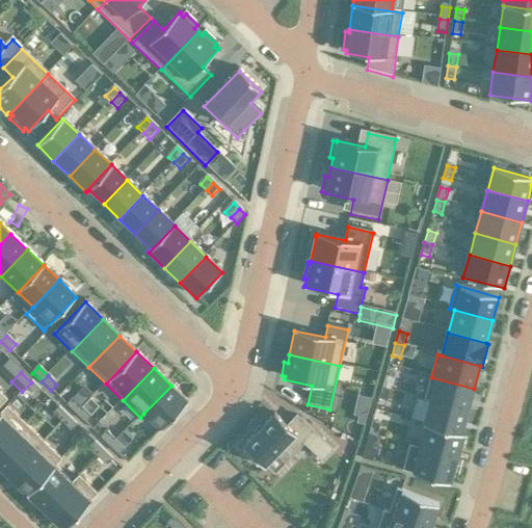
[(386,376),(382,389),(391,391),(394,379),(386,376)]
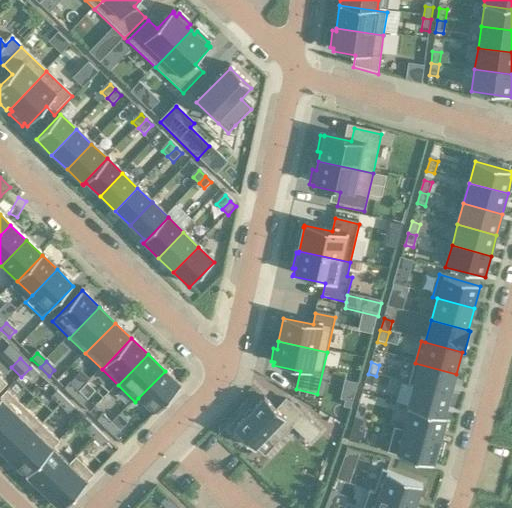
[(409,385),(413,386),(450,396),(456,374),(415,363),(409,385)]
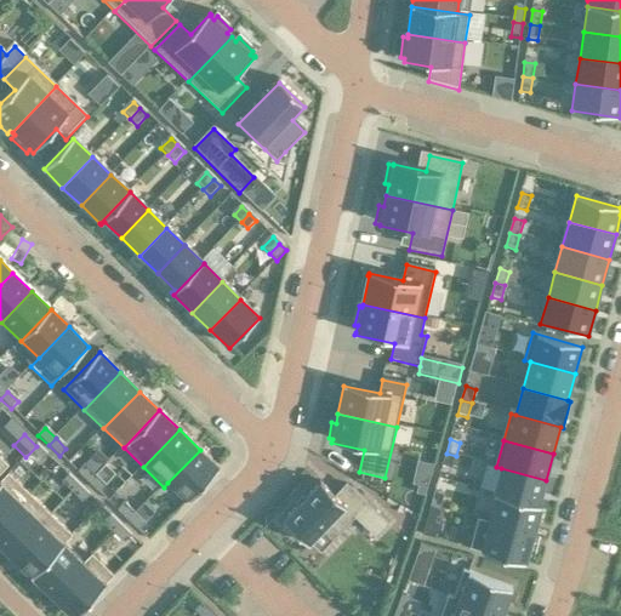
[(30,454),(41,463),(47,456),(38,446),(30,454)]
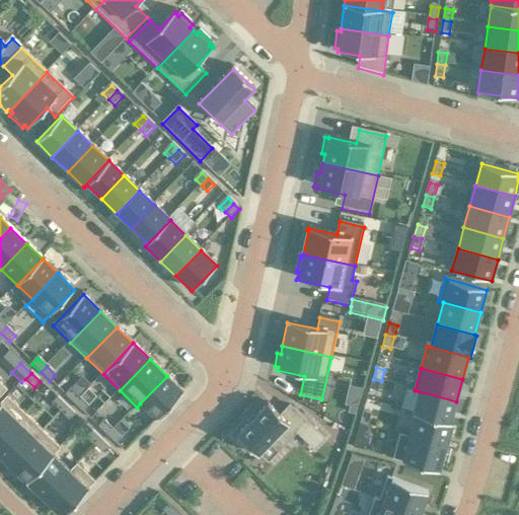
[(167,376),(140,403),(157,420),(183,392),(167,376)]
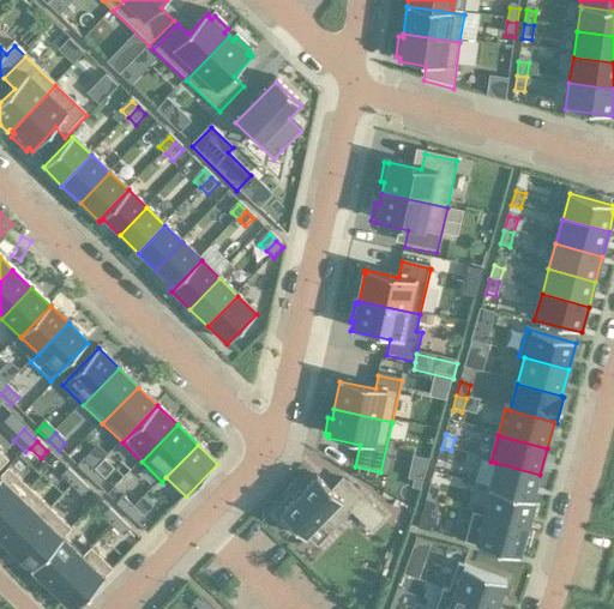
[(451,451),(441,448),(437,463),(446,465),(451,451)]
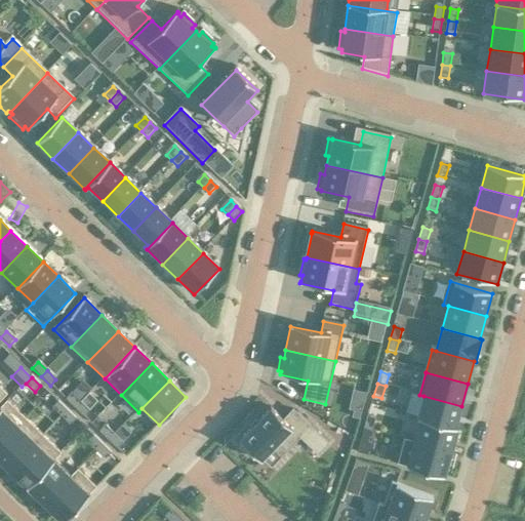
[(66,401),(75,409),(81,403),(72,395),(66,401)]
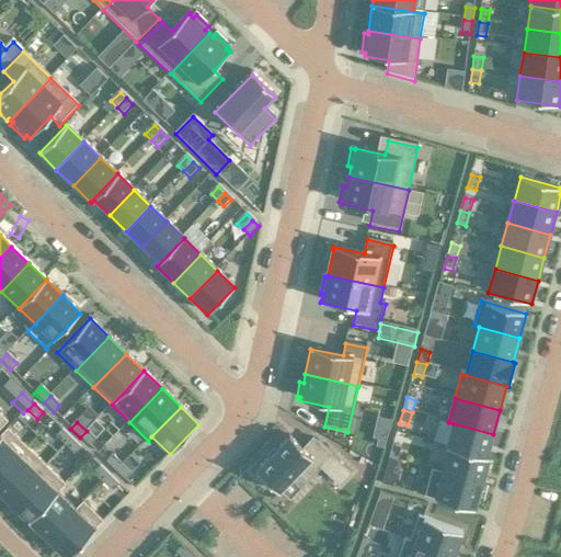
[(493,434),(453,423),(446,447),(449,448),(487,458),(493,434)]
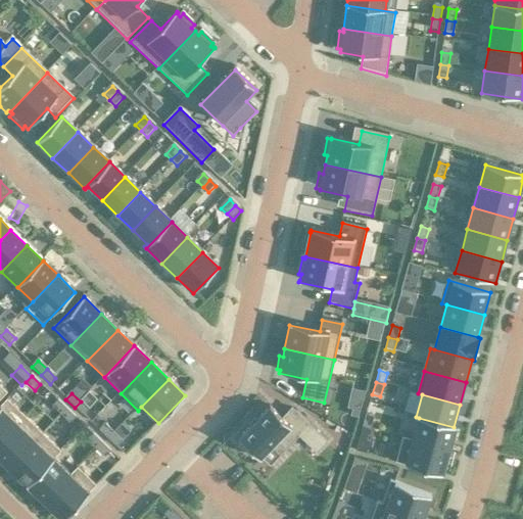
[(0,443),(26,418),(7,400),(0,407),(0,443)]
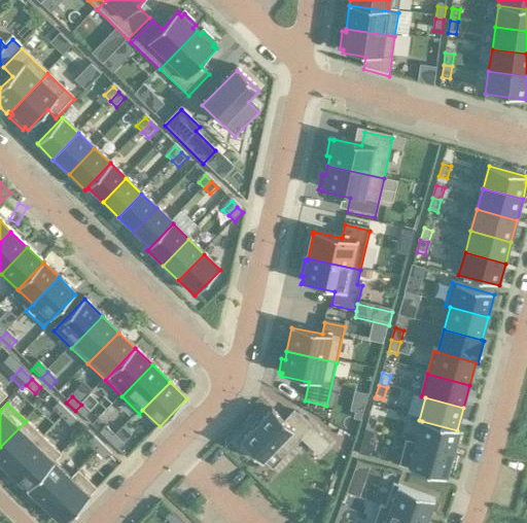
[(62,420),(67,414),(59,405),(53,411),(62,420)]
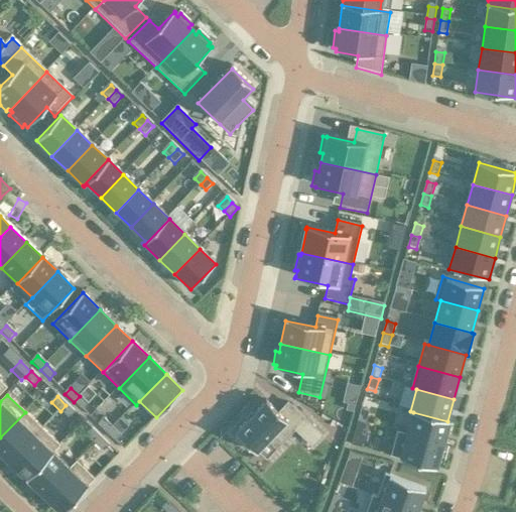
[(80,396),(74,402),(83,411),(88,405),(80,396)]
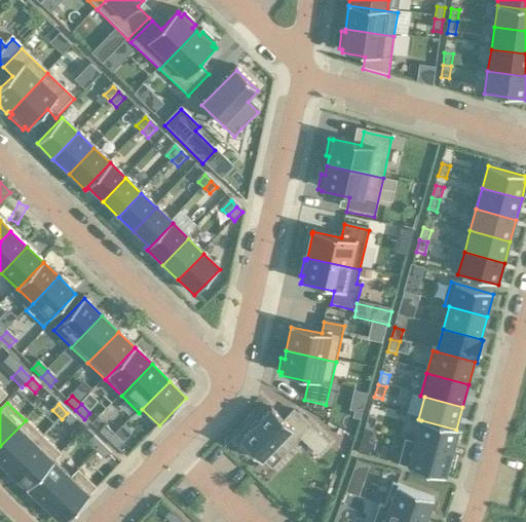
[(240,442),(240,443),(261,463),(262,462),(272,451),(282,459),(293,449),(301,441),(317,457),(329,445),(312,429),(297,414),(287,425),(271,410),(270,411),(271,412),(241,442),(240,442)]
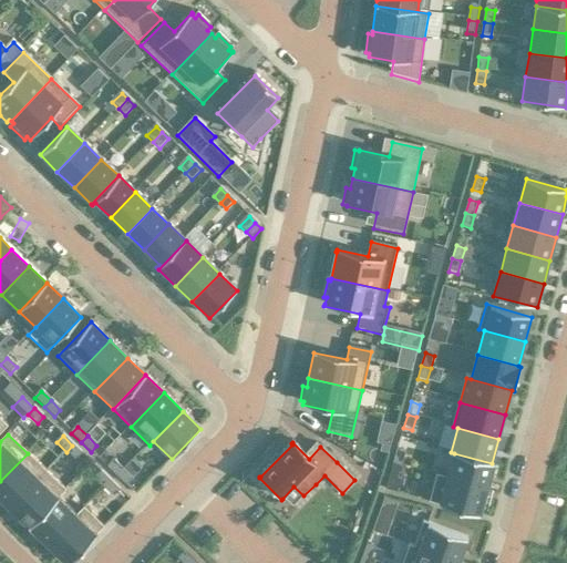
[(82,454),(72,446),(66,452),(75,461),(82,454)]
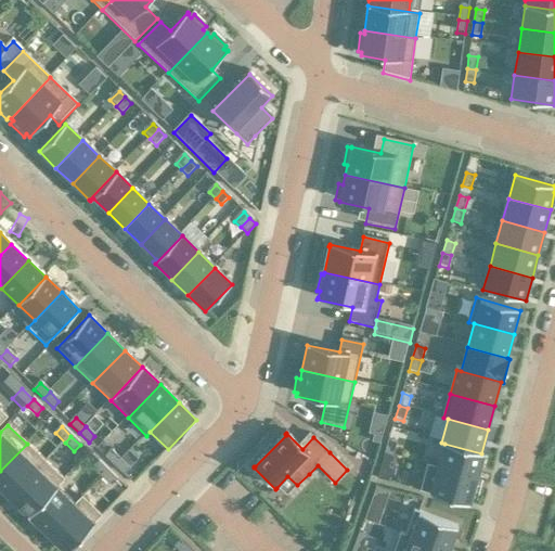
[(394,457),(397,445),(388,441),(385,455),(394,457)]
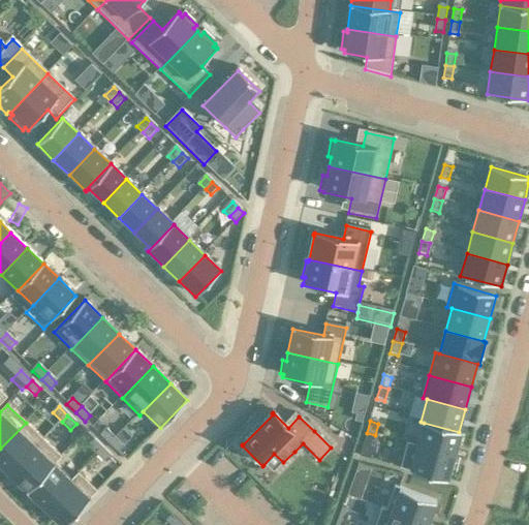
[(0,466),(9,475),(43,440),(26,423),(0,449),(0,466)]
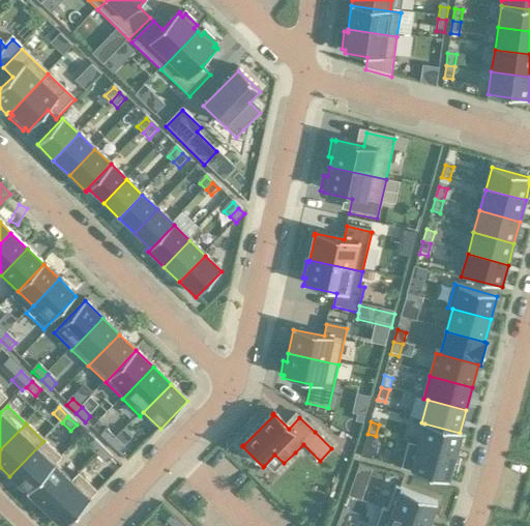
[(424,424),(417,447),(455,458),(462,434),(460,433),(424,424)]
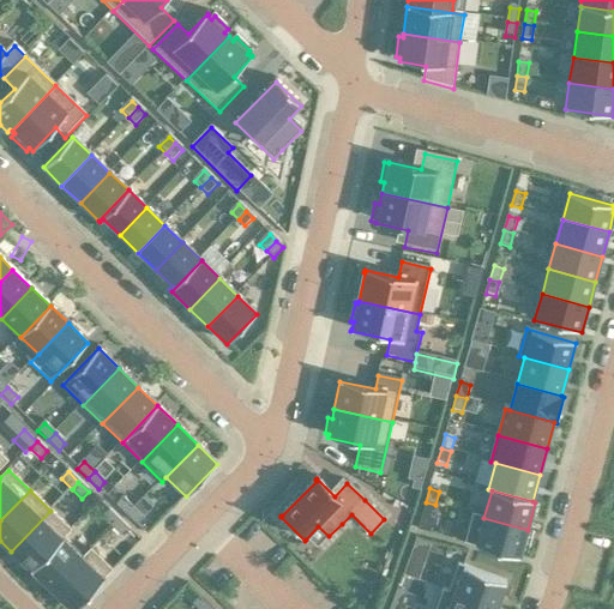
[(116,506),(127,517),(133,510),(124,499),(116,506)]
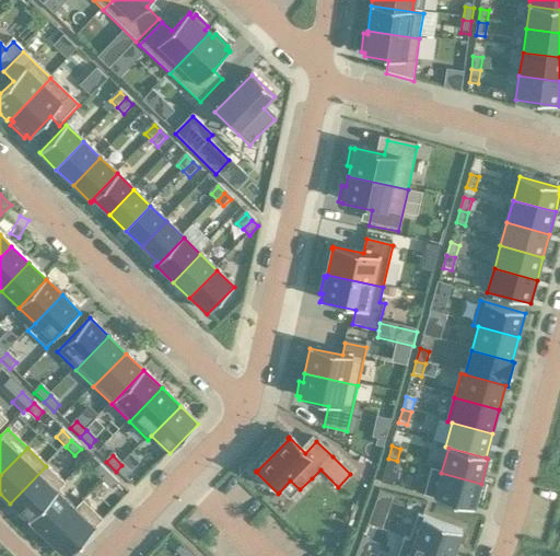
[(121,465),(116,472),(125,481),(131,474),(121,465)]
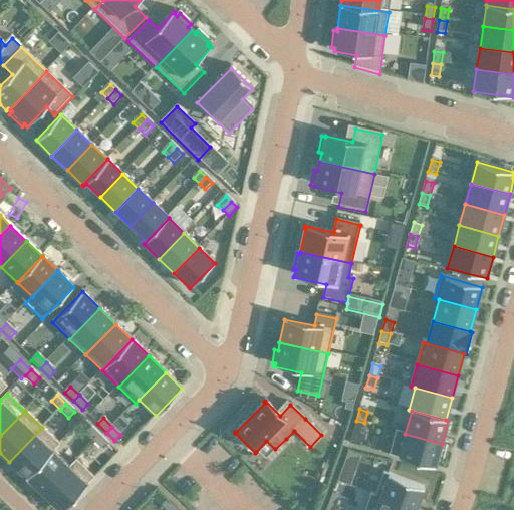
[(59,445),(42,428),(9,462),(26,479),(59,445)]
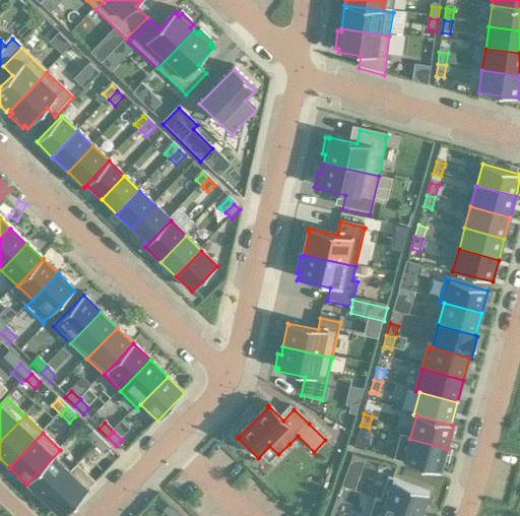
[(87,440),(95,448),(102,442),(92,434),(87,440)]
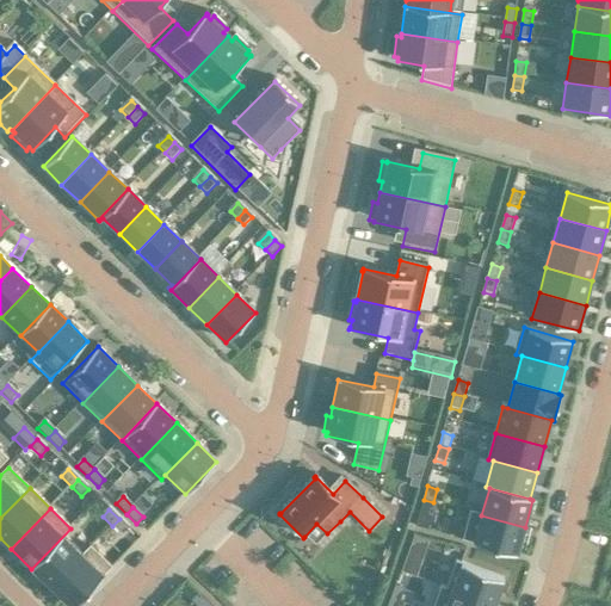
[(525,527),(481,515),(470,513),(462,542),(517,556),(525,527)]
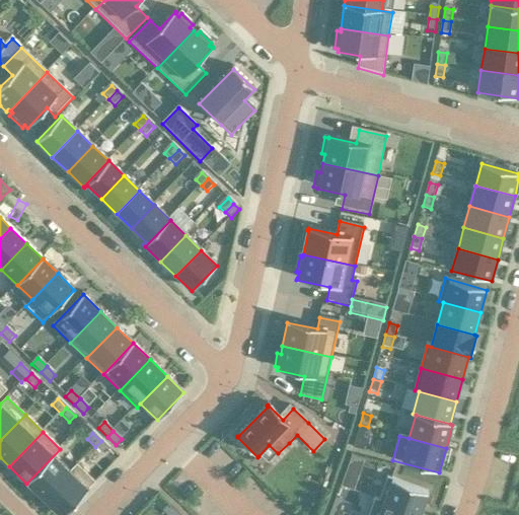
[(101,441),(95,447),(104,455),(110,449),(101,441)]
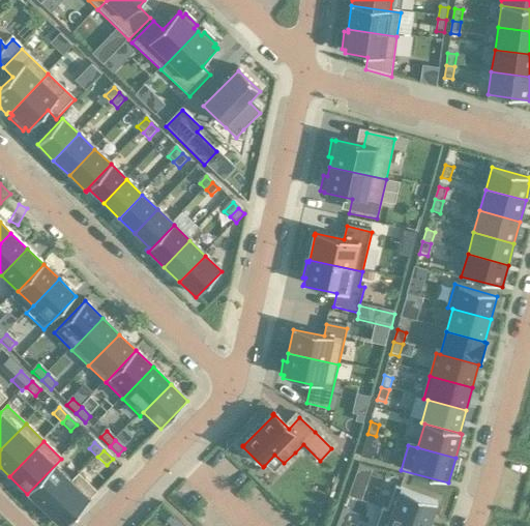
[(62,459),(61,459),(27,494),(45,512),(79,475),(71,483),(55,466),(62,459)]
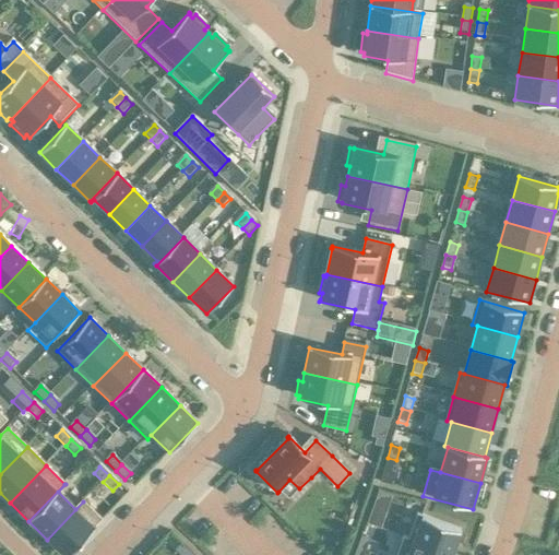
[(103,521),(83,502),(47,540),(62,554),(71,554),(103,521)]
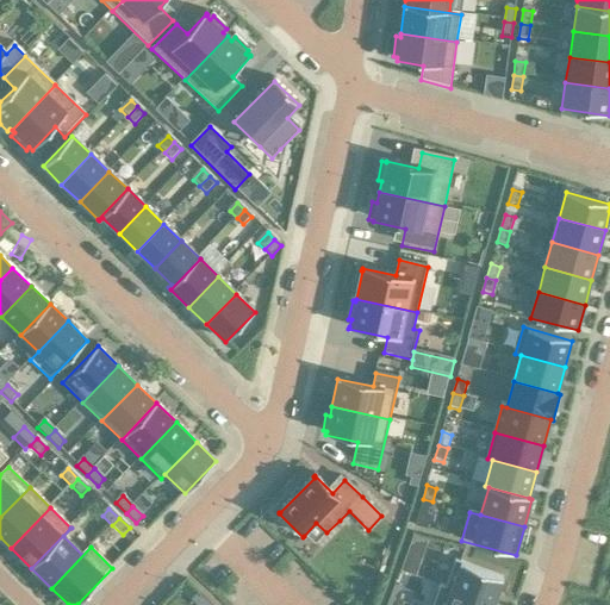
[(444,590),(484,604),(495,604),(503,580),(455,562),(444,590)]
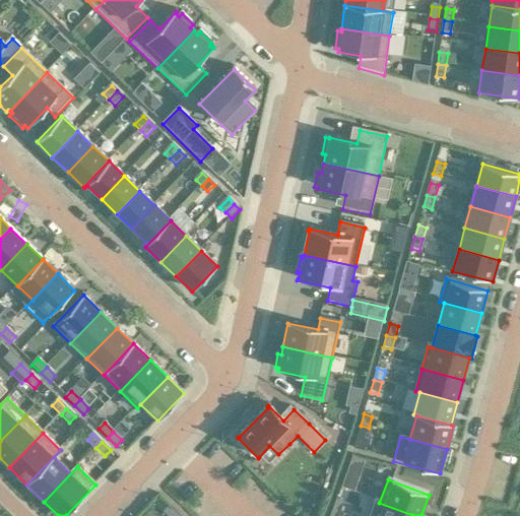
[(336,500),(332,512),(340,514),(344,503),(336,500)]
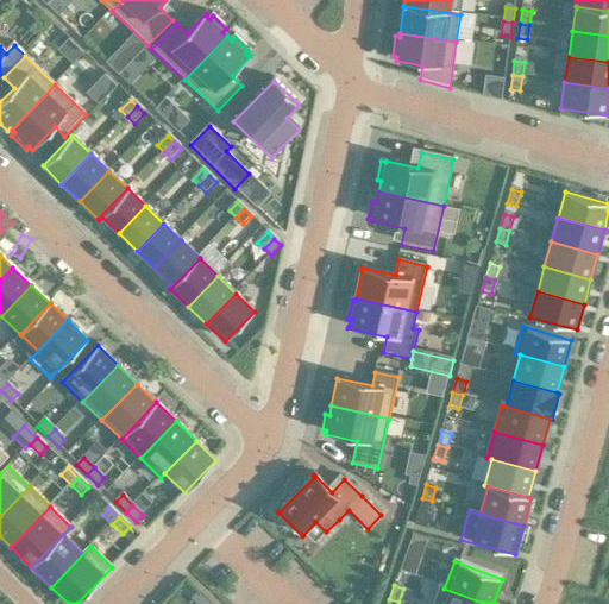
[(483,603),(444,589),(439,587),(432,603),(483,603)]
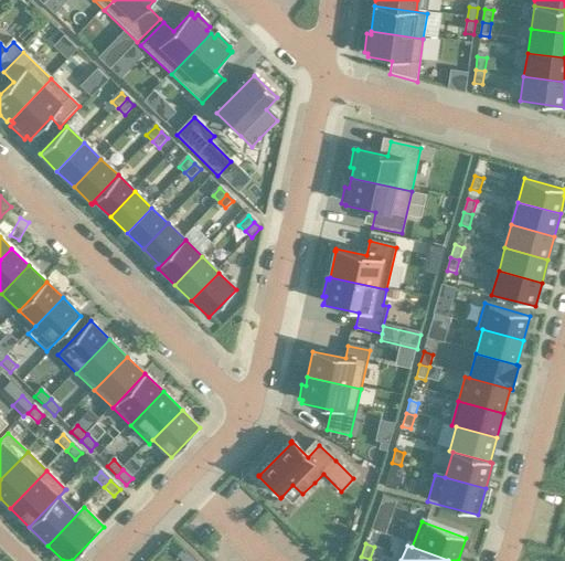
[(192,560),(183,551),(178,558),(180,560),(192,560)]
